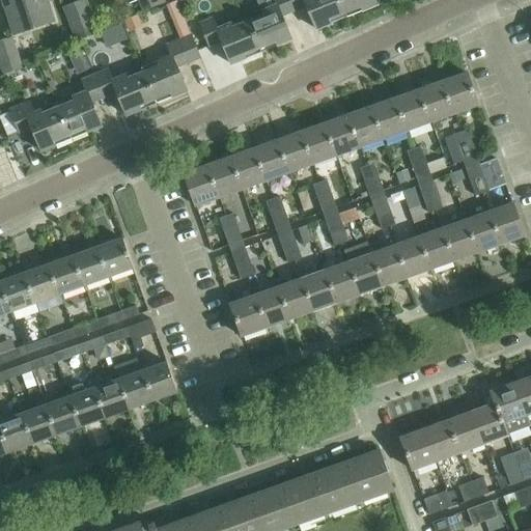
[(15,34),(55,21),(48,0),(11,0),(14,6),(6,9),(15,34)]
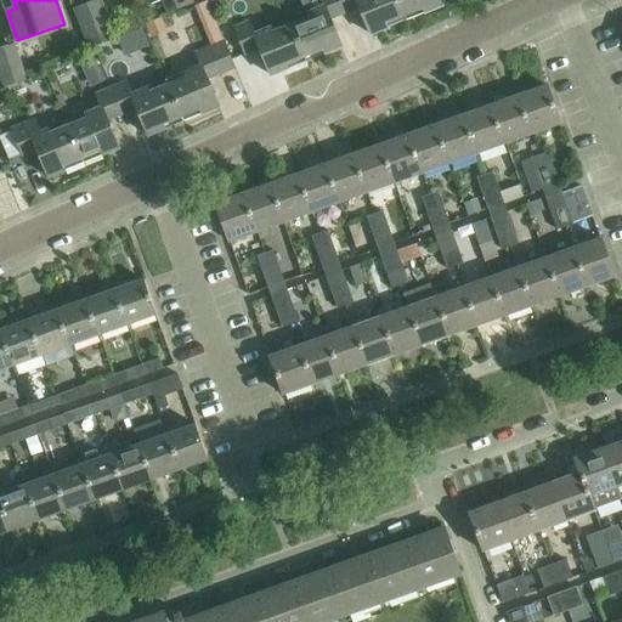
[(101,0),(94,0),(73,9),(89,49),(117,38),(101,0)]
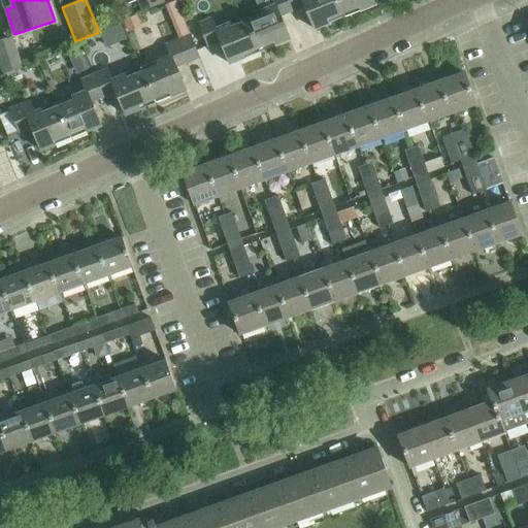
[(137,0),(141,11),(165,2),(164,0),(137,0)]
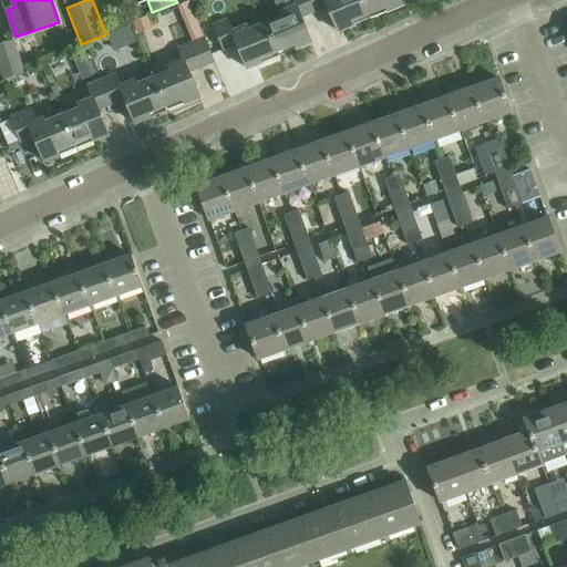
[(294,0),(297,6),(265,19),(279,57),(311,43),(301,19),(315,13),(309,0),(294,0)]
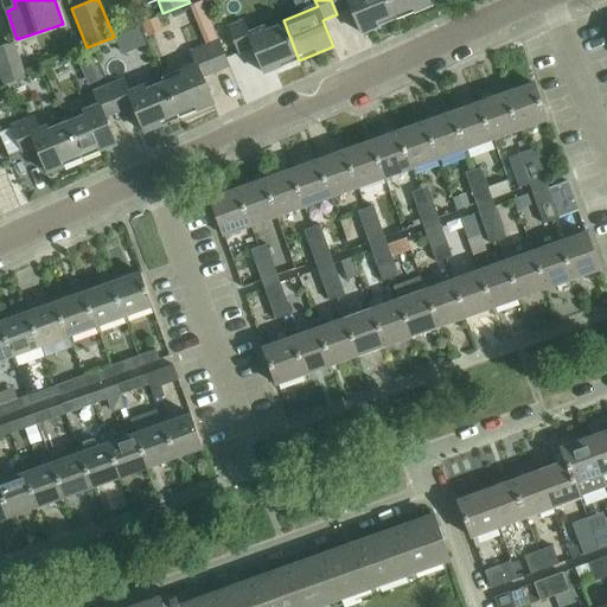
[(331,0),(337,14),(352,8),(363,34),(396,20),(388,0),(331,0)]
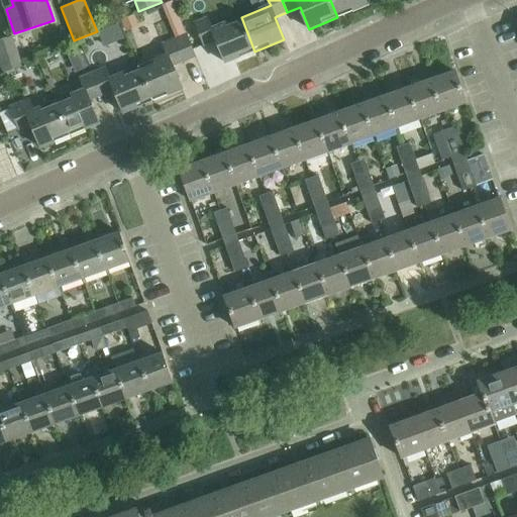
[(367,0),(330,0),(337,17),(369,5),(367,0)]
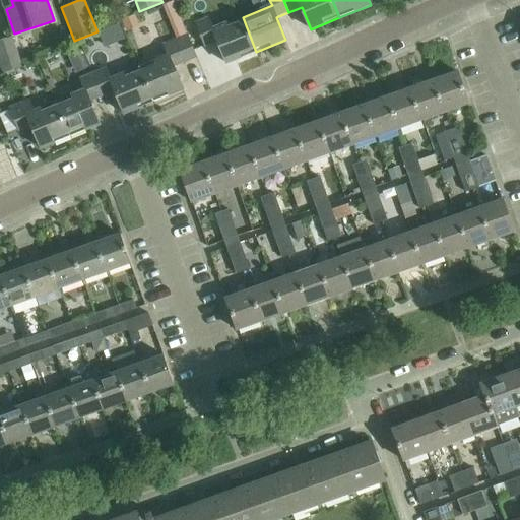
[(131,16),(121,20),(126,31),(136,27),(131,16)]
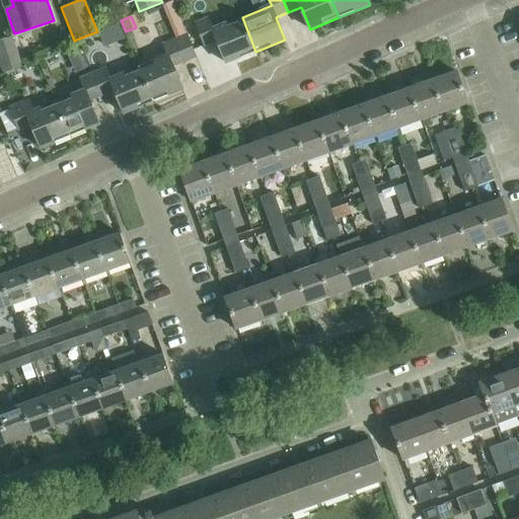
[(226,64),(255,52),(242,17),(213,29),(209,18),(196,23),(205,46),(217,41),(226,64)]
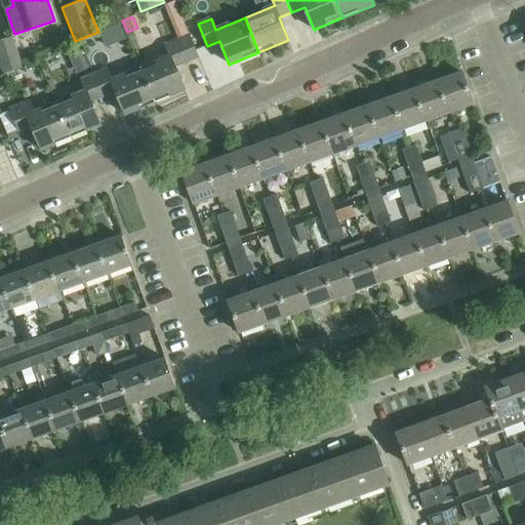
[(171,55),(142,68),(157,103),(186,90),(175,68),(199,57),(190,35),(166,45),(171,55)]
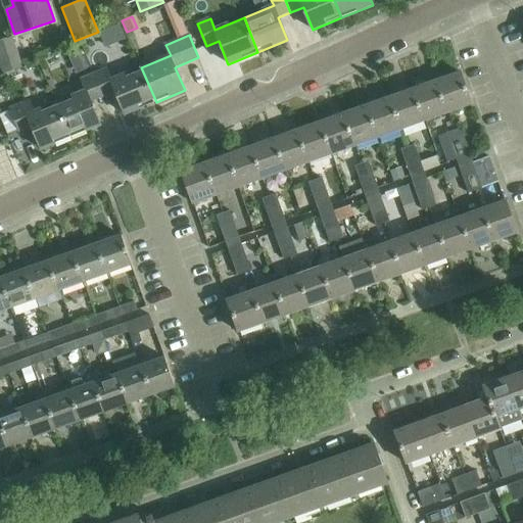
[(13,37),(0,40),(0,64),(3,74),(22,67),(13,37)]
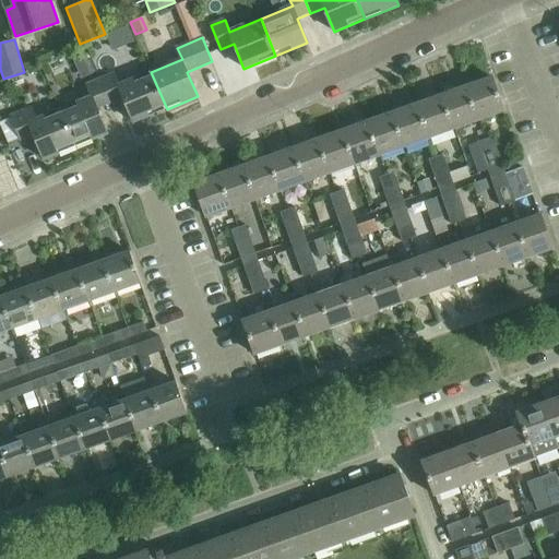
[(84,49),(72,55),(78,67),(90,61),(84,49)]
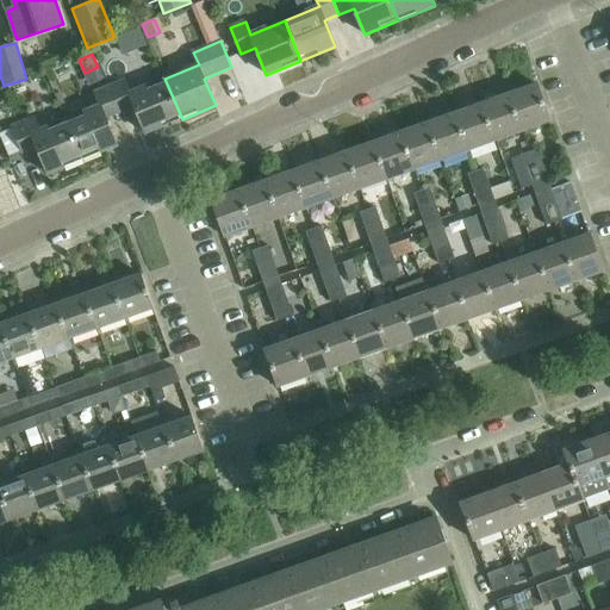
[(145,135),(182,119),(165,79),(130,93),(125,81),(110,87),(120,113),(135,107),(145,135)]
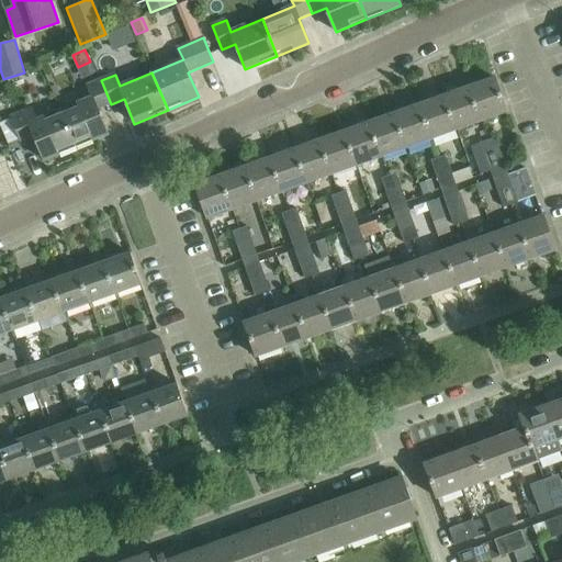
[(494,76),(469,86),(481,120),(506,111),(494,76)]
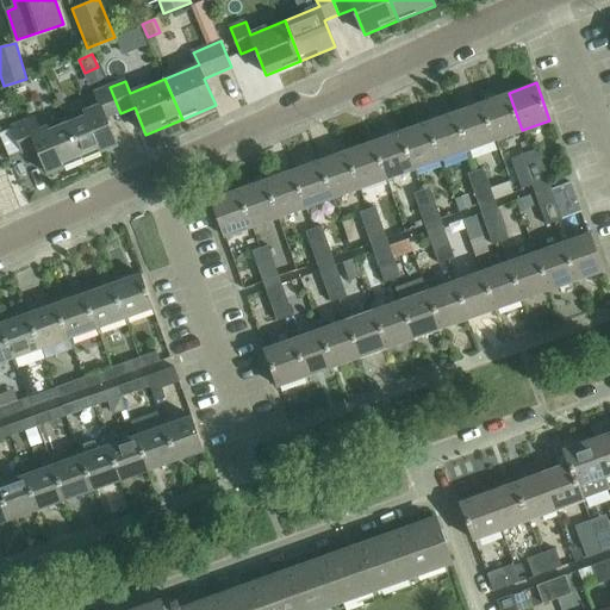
[(107,118),(120,113),(110,87),(95,93),(101,105),(67,119),(83,160),(119,145),(107,118)]
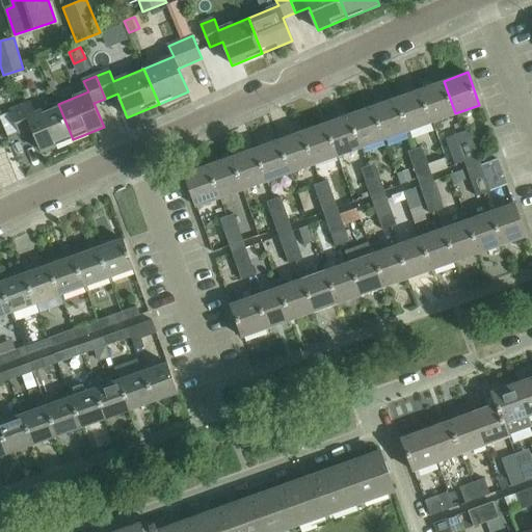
[(444,81),(421,89),(432,122),(455,113),(444,81)]
